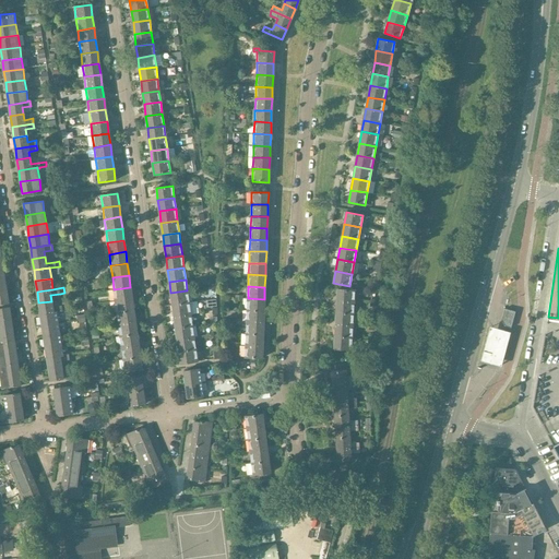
[(130,287),(114,289),(116,300),(132,298),(130,287)]
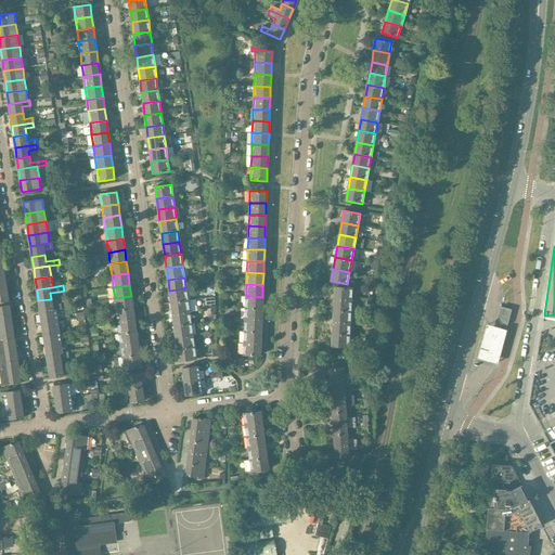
[(335,286),(334,299),(351,299),(351,287),(335,286)]
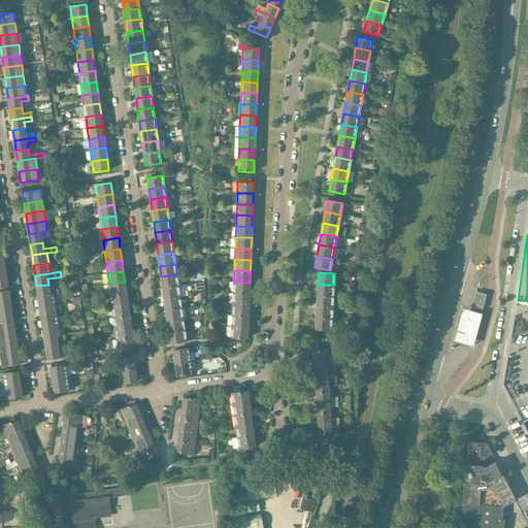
[(176,274),(161,276),(163,288),(178,286),(176,274)]
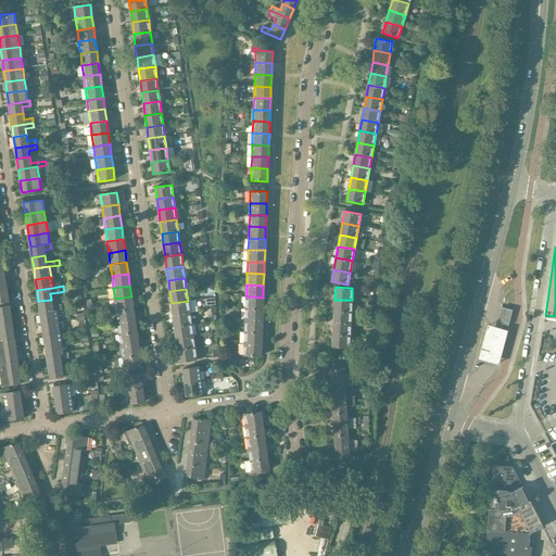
[(131,297),(115,299),(116,311),(133,308),(131,297)]
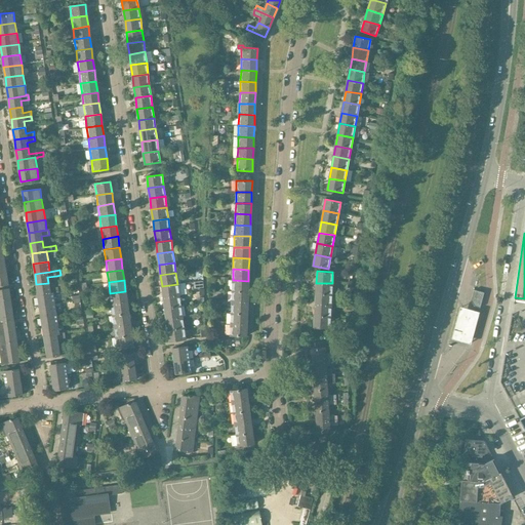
[(248,281),(233,280),(232,291),(247,291),(248,281)]
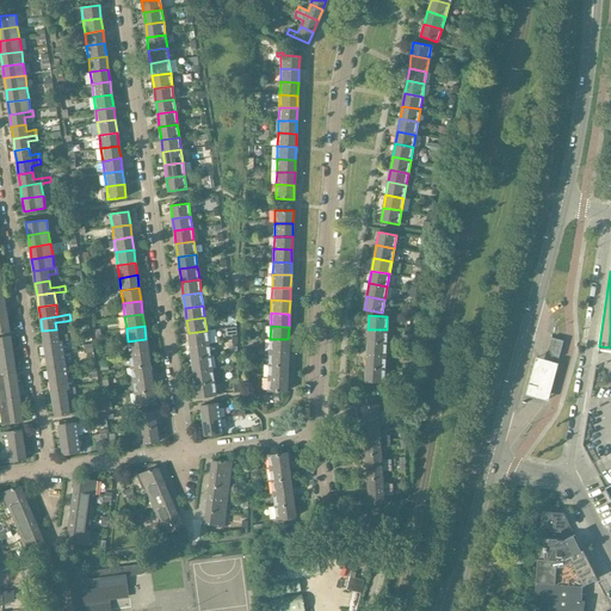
[(56,329),(42,331),(44,344),(61,340),(61,341),(67,340),(67,334),(57,335),(56,329)]
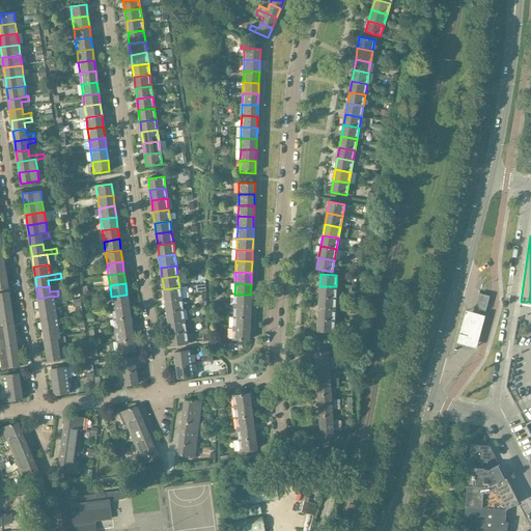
[(336,286),(319,286),(319,297),(335,298),(336,286)]
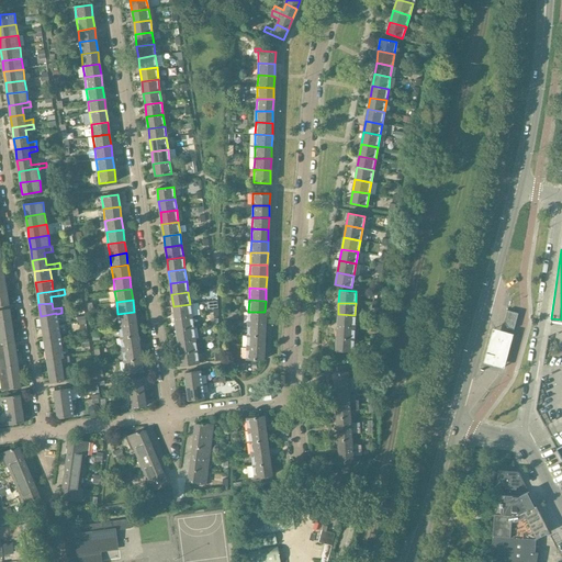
[(190,304),(173,306),(175,318),(191,316),(190,304)]
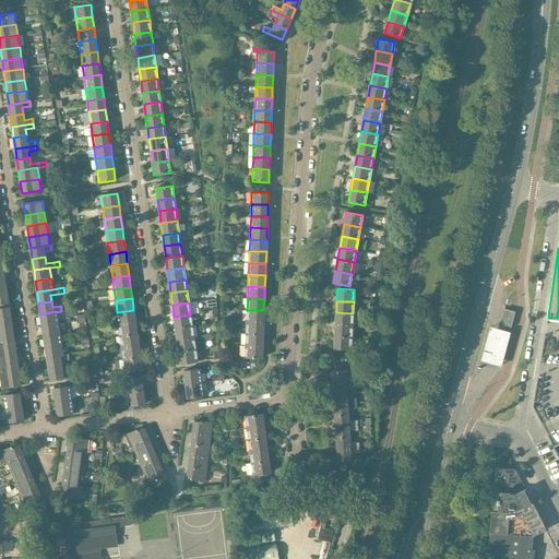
[(0,320),(10,319),(9,307),(0,308),(0,320)]
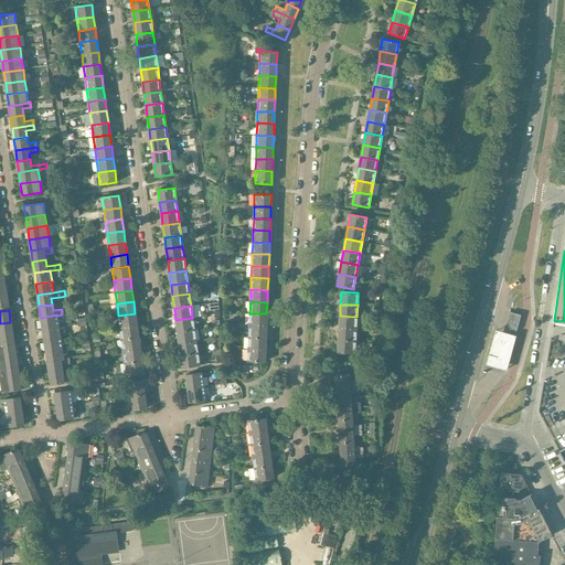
[(521,316),(509,312),(507,323),(510,330),(516,331),(521,316)]
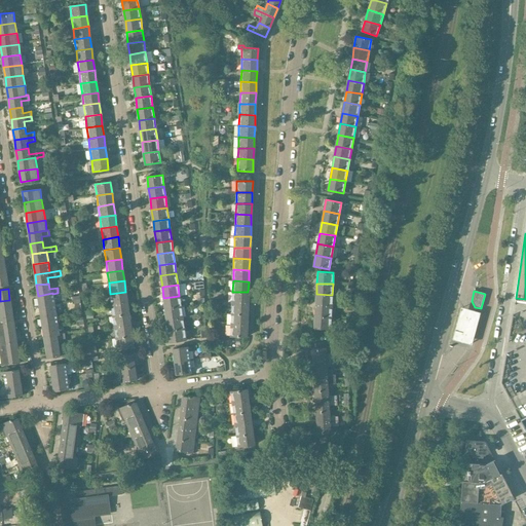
[(125,292),(110,294),(112,305),(127,303),(125,292)]
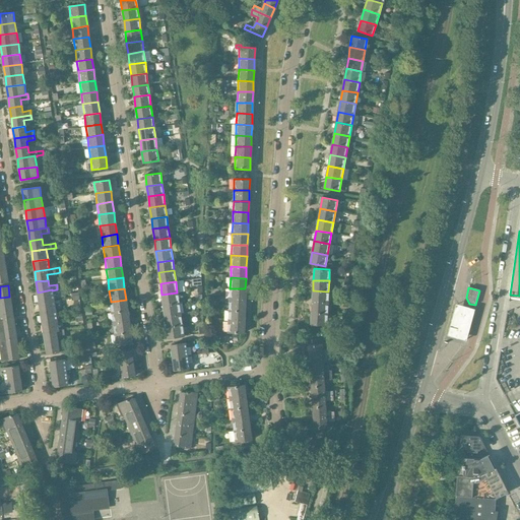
[(245,288),(230,288),(230,300),(245,300),(245,288)]
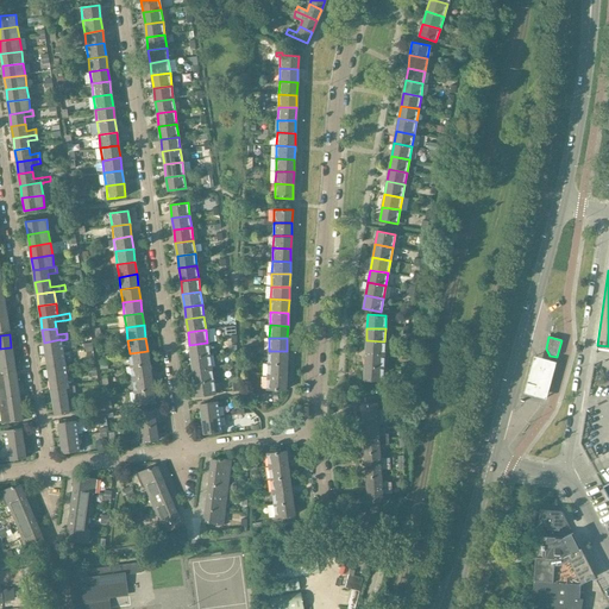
[(61,339),(44,343),(45,355),(63,351),(61,340),(61,339)]
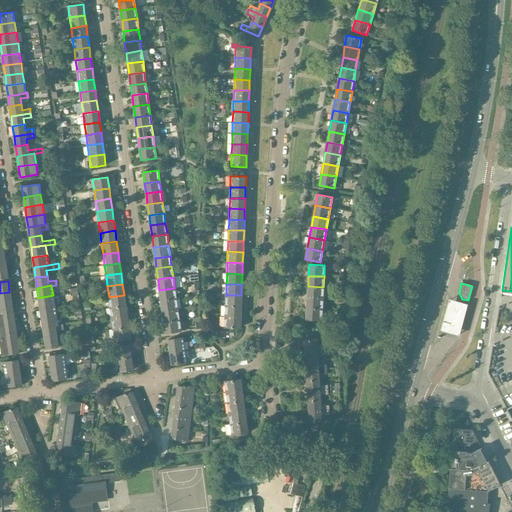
[(323,287),(308,286),(307,297),(322,298),(323,287)]
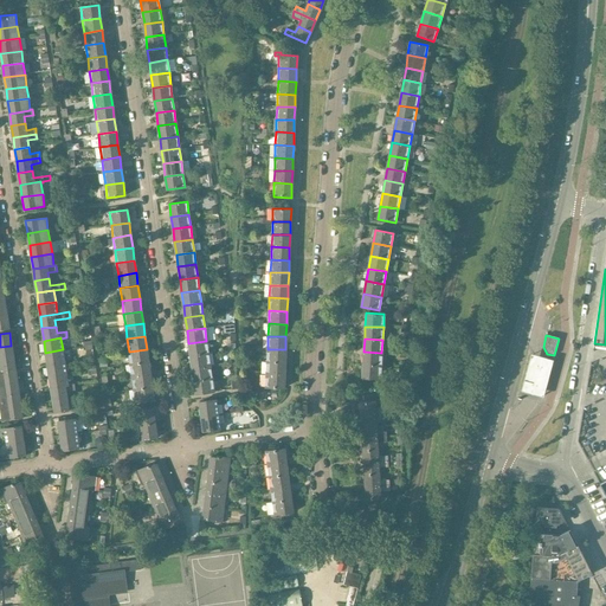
[(206,341),(188,343),(191,355),(208,353),(206,341)]
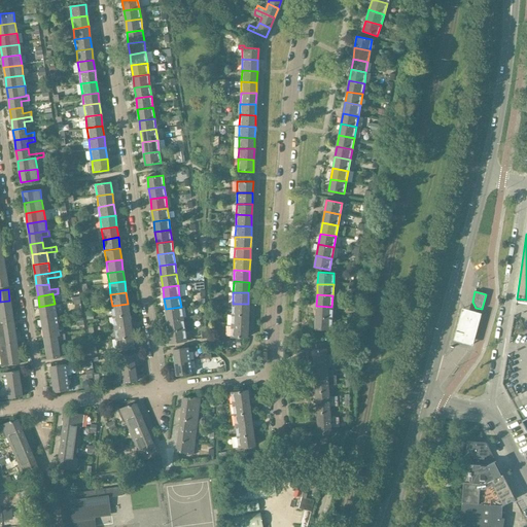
[(9,301),(0,302),(0,312),(11,311),(9,301)]
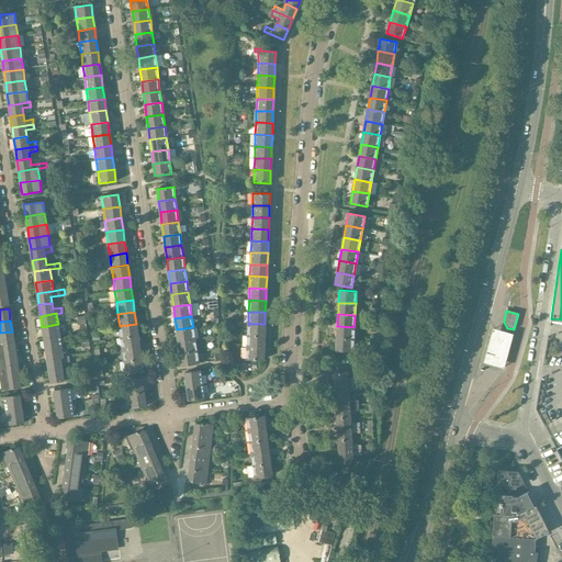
[(58,324),(42,327),(44,338),(59,336),(58,324)]
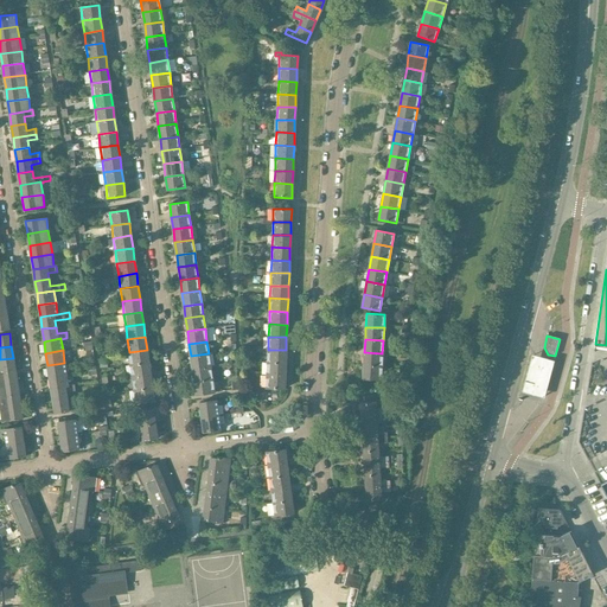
[(147,350),(129,352),(131,365),(148,362),(147,350)]
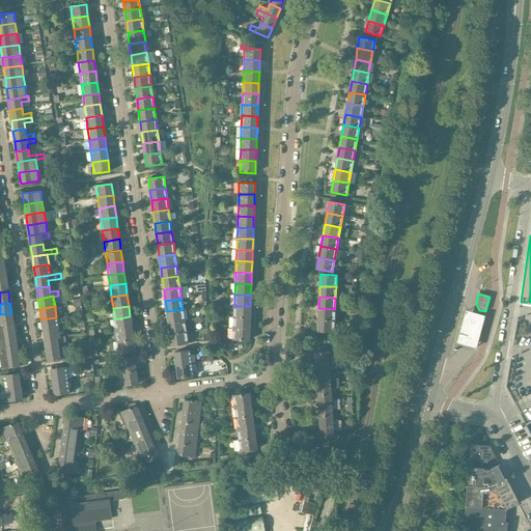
[(250,306),(234,306),(233,316),(250,317),(250,306)]
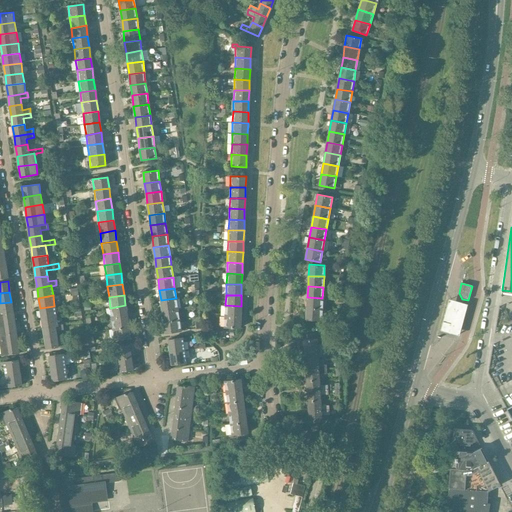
[(322,298),(307,297),(307,308),(322,309),(322,298)]
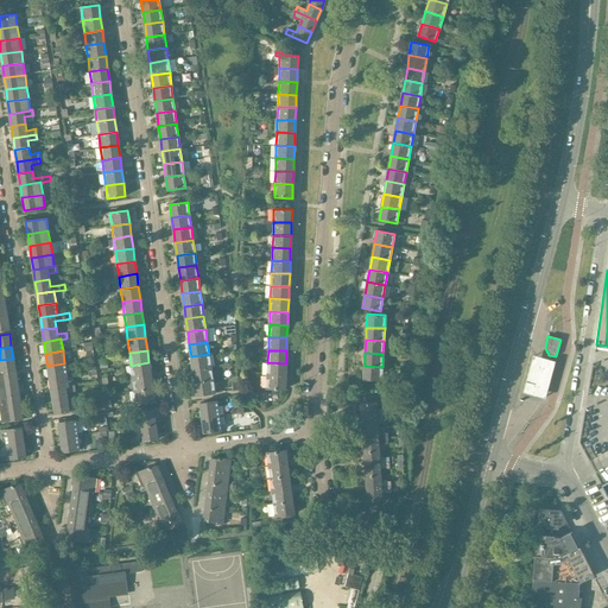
[(209,354),(191,356),(192,369),(210,367),(209,354)]
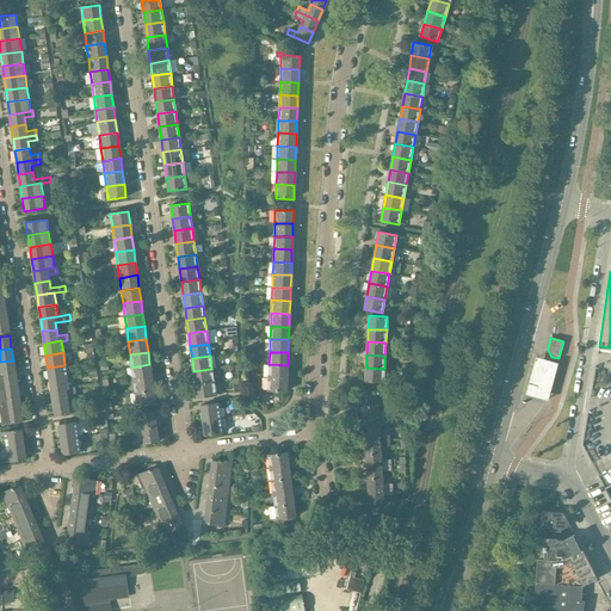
[(539,358),(535,357),(524,396),(529,397),(548,402),(559,363),(539,358)]
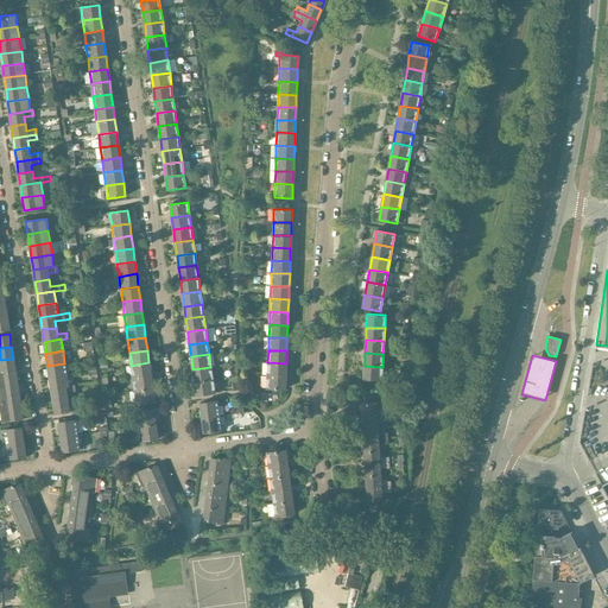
[(13,359),(0,360),(0,365),(0,367),(0,372),(14,371),(13,359)]
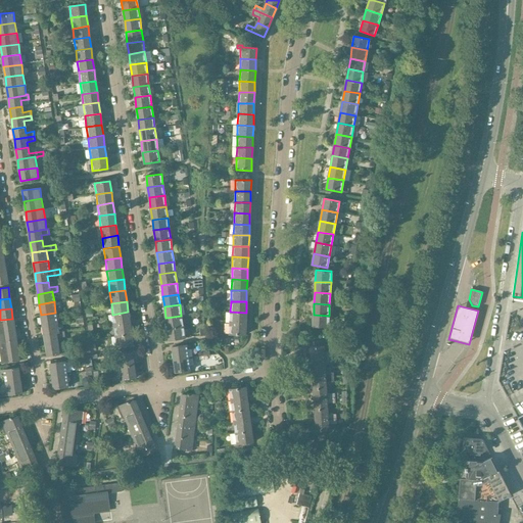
[(128,312),(112,315),(114,325),(130,323),(128,312)]
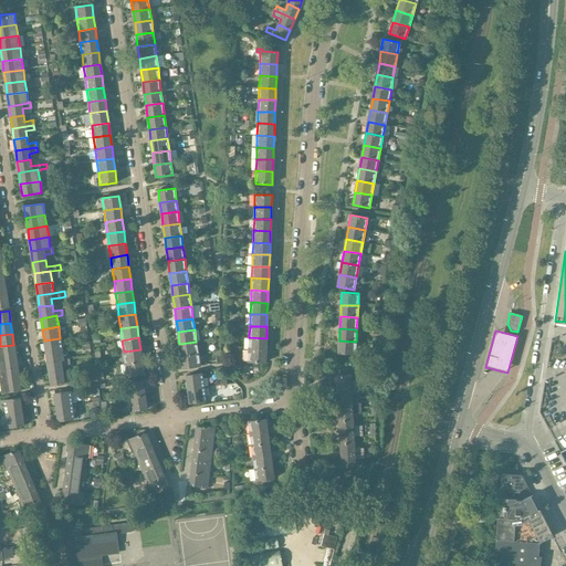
[(266,338),(249,337),(249,349),(265,350),(266,338)]
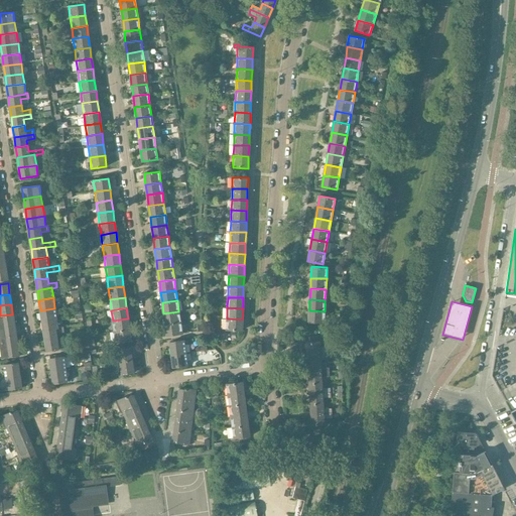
[(54,308),(40,310),(41,320),(56,318),(54,308)]
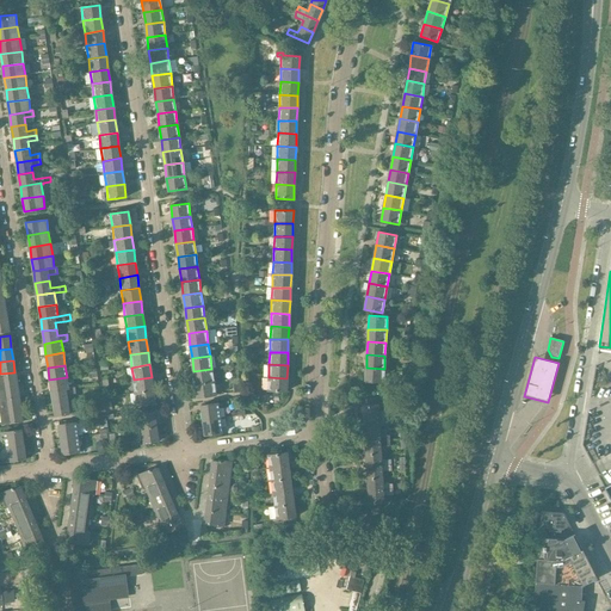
[(384,369),(366,368),(365,381),(383,382),(384,369)]
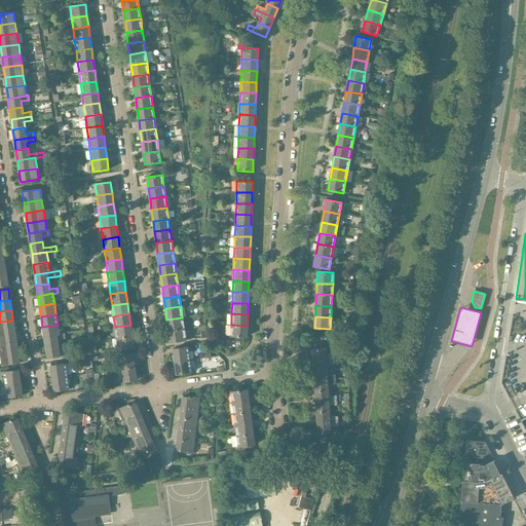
[(182,317),(166,320),(168,331),(184,329),(182,317)]
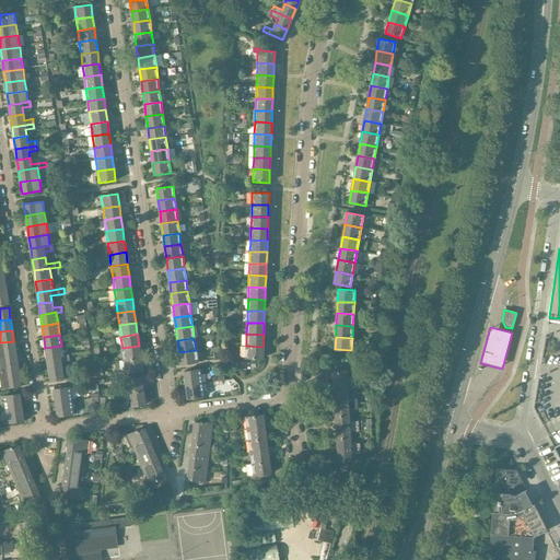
[(13,341),(0,342),(0,354),(15,352),(13,341)]
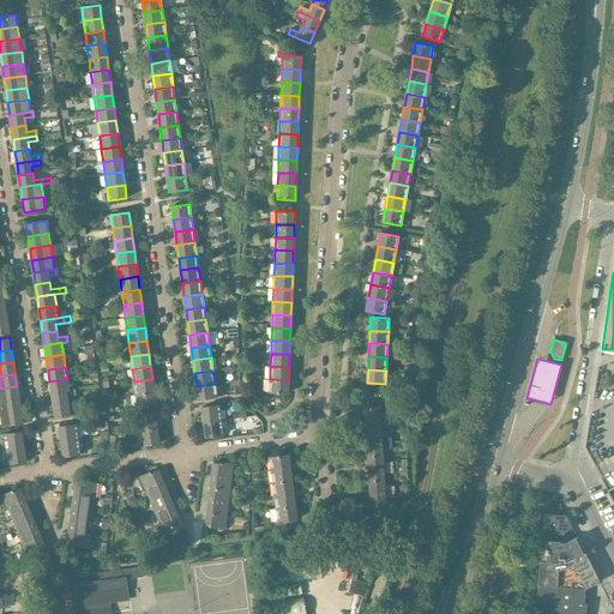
[(67,379),(49,381),(52,393),(70,391),(68,390),(67,379)]
